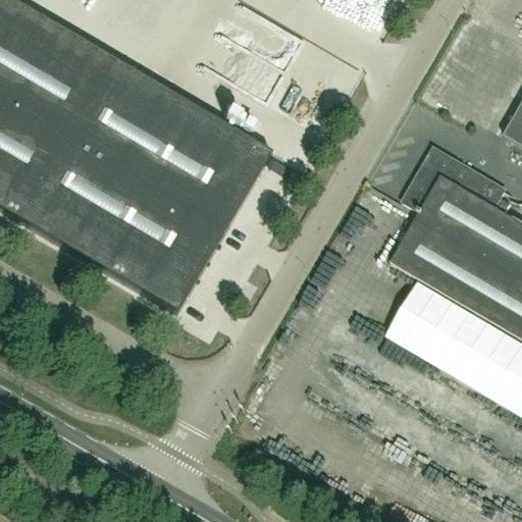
[(0,0),(0,213),(176,317),(270,158),(236,137),(247,118),(230,108),(245,85),(222,72),(198,115),(90,51),(100,35),(72,18),(63,36),(1,0),(0,0)]
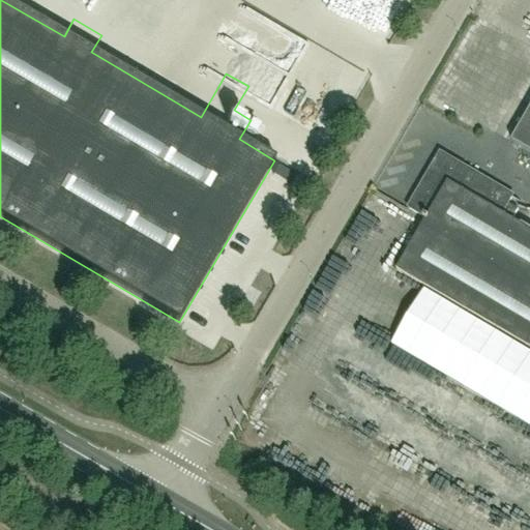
[(484,0),(481,8),(504,17),(509,0),(484,0)]
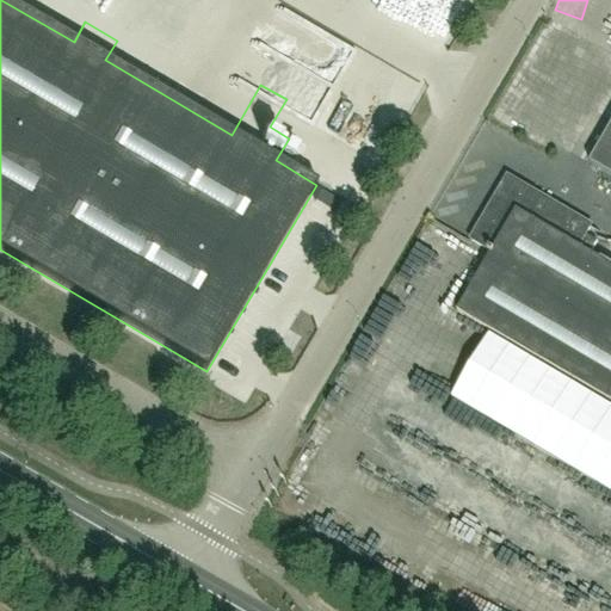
[(565,127),(582,137),(590,127),(572,116),(565,127)]
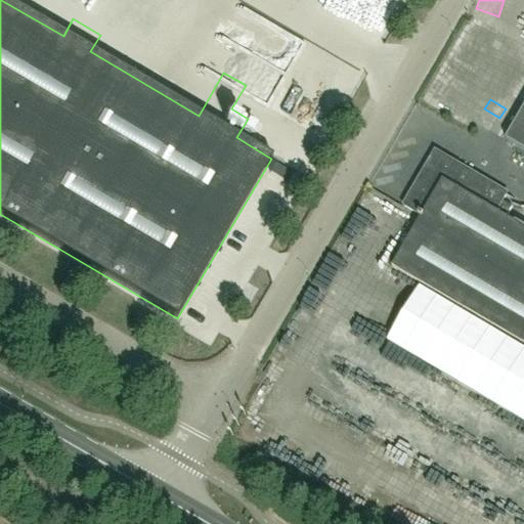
[(523,110),(505,144),(523,154),(523,110)]
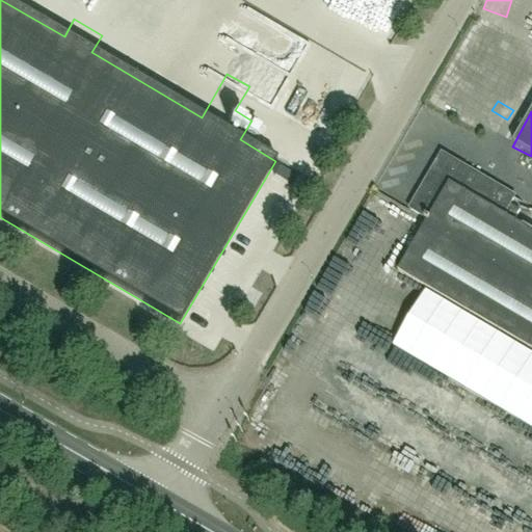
[(531,350),(531,232),(514,221),(520,211),(510,206),(515,196),(443,154),(410,209),(429,220),(399,272),(531,350)]
